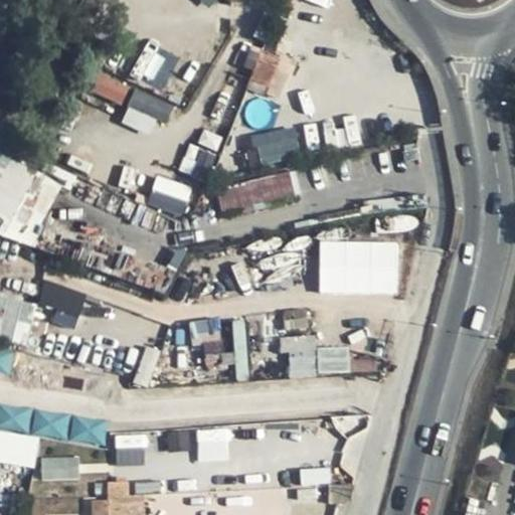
[(290,11),(293,0),(284,0),(281,7),(290,11)]
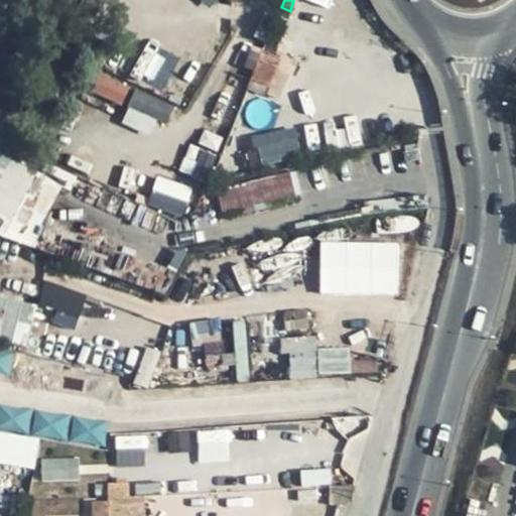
[(249,82),(251,83),(263,49),(253,45),(244,70),(252,73),(249,82)]
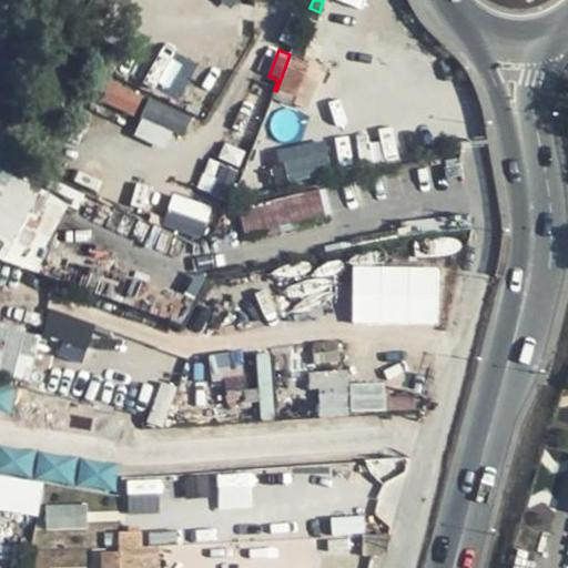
[(290,54),(276,91),(295,99),(310,62),(290,54)]
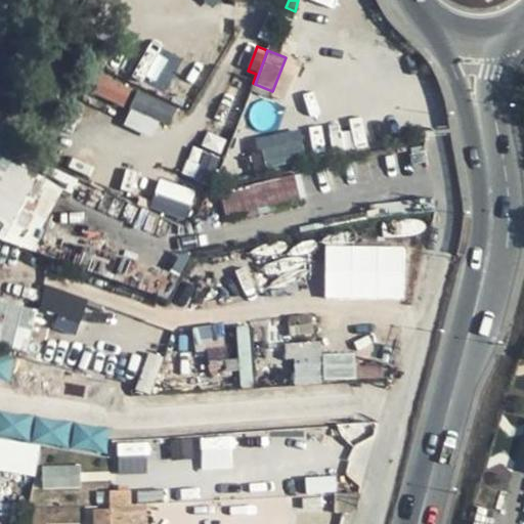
[(138,76),(168,87),(178,62),(147,51),(138,76)]
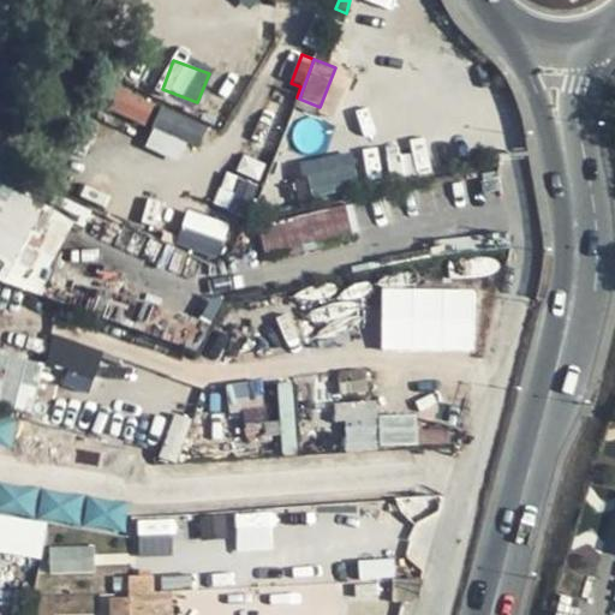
[(145,124),(154,101),(119,88),(111,109),(145,124)]
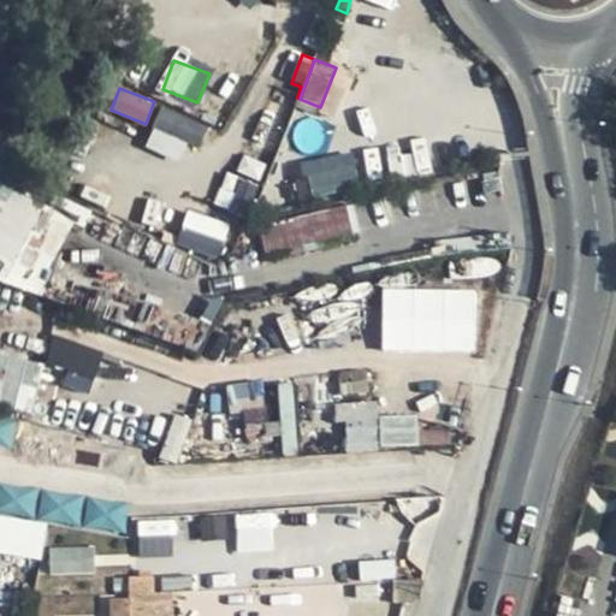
[(184,164),(202,124),(161,106),(143,146),(184,164)]
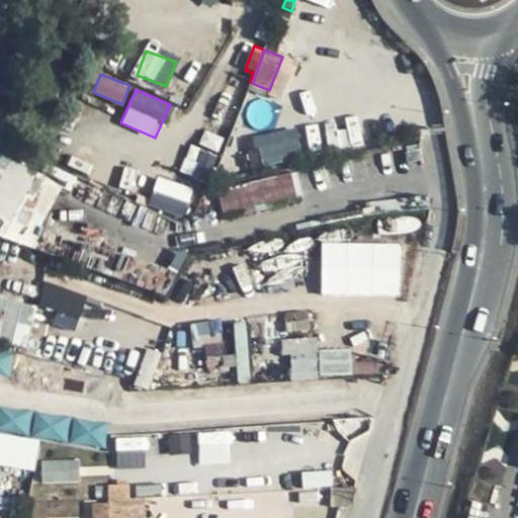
[(254,136),(260,163),(301,154),(295,126),(254,136)]
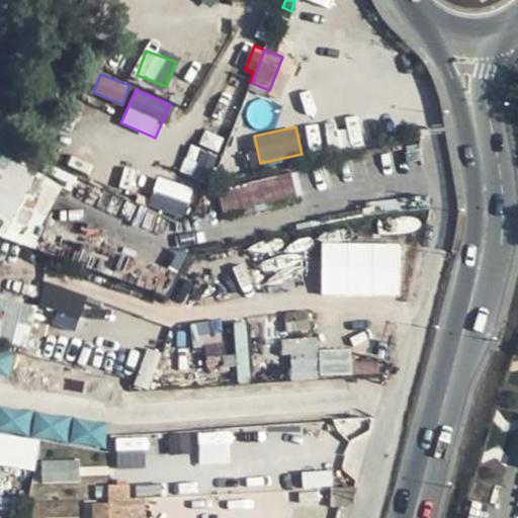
[(0,221),(2,223),(37,183),(0,149),(0,221)]
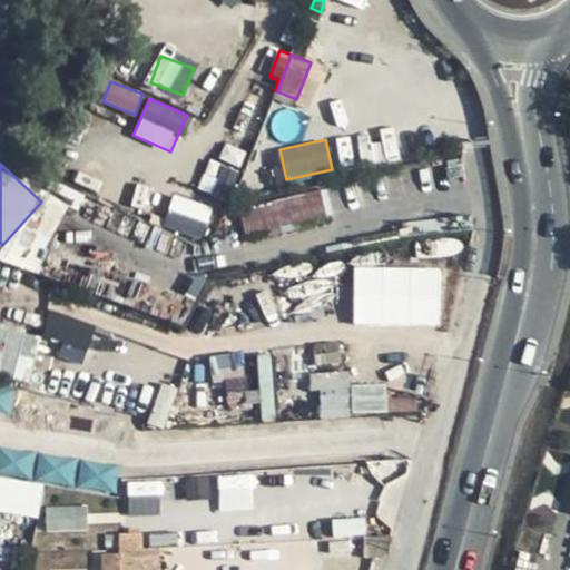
[(202,238),(213,206),(173,194),(163,225),(202,238)]
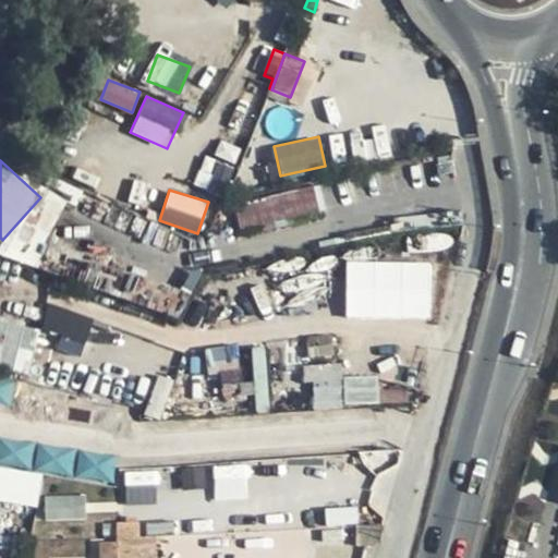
[(233,210),(235,218),(242,216),(244,227),(253,226),(249,207),(233,210)]
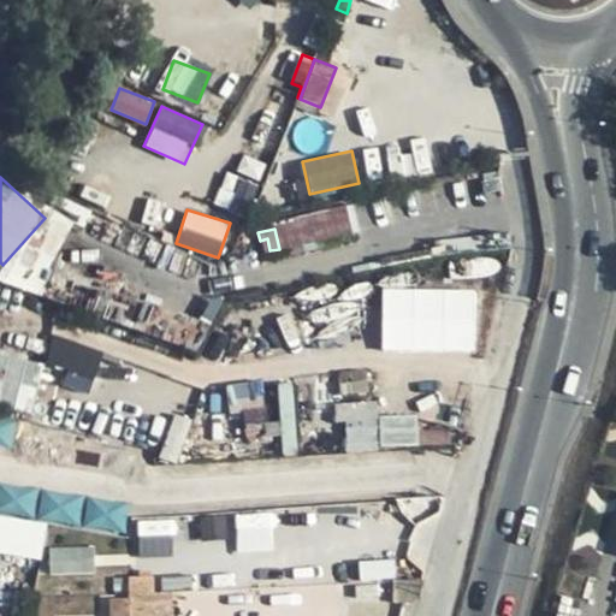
[(262,253),(270,250),(267,238),(260,241),(262,253)]
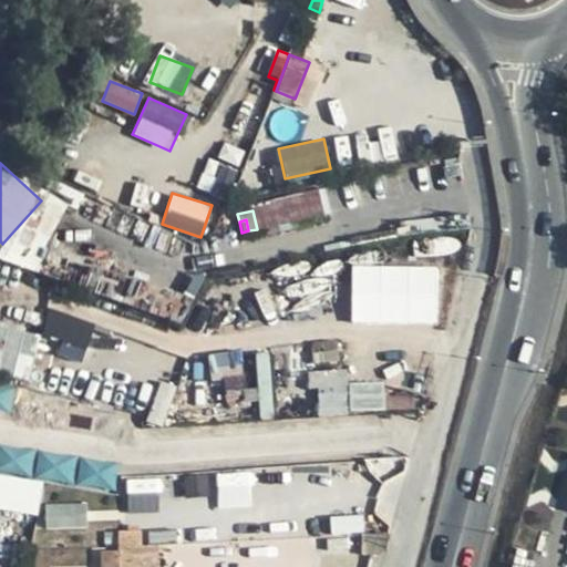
[(350,266),(351,323),(440,322),(439,264),(350,266)]
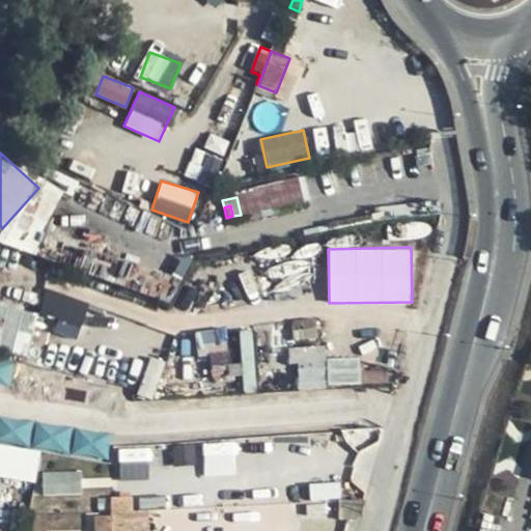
[(45,290),(39,313),(60,317),(57,333),(79,337),(87,300),(45,290)]
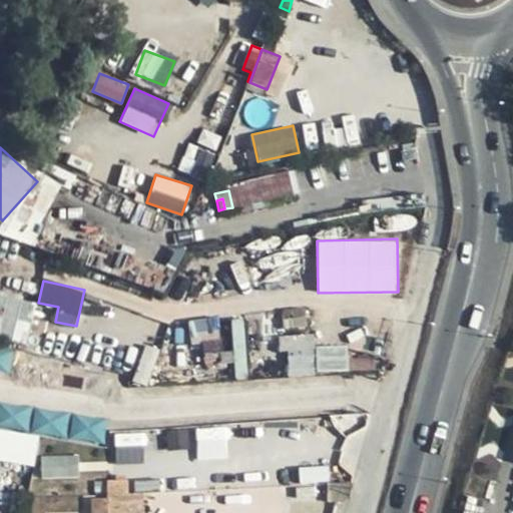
[(0,337),(24,343),(34,302),(0,293),(0,337)]
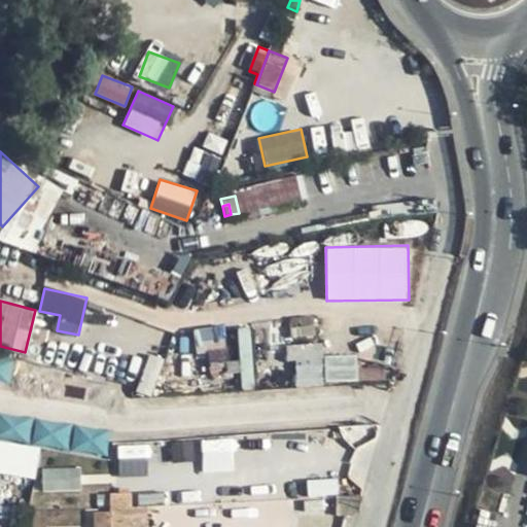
[(292,322),(293,342),(317,340),(315,320),(292,322)]
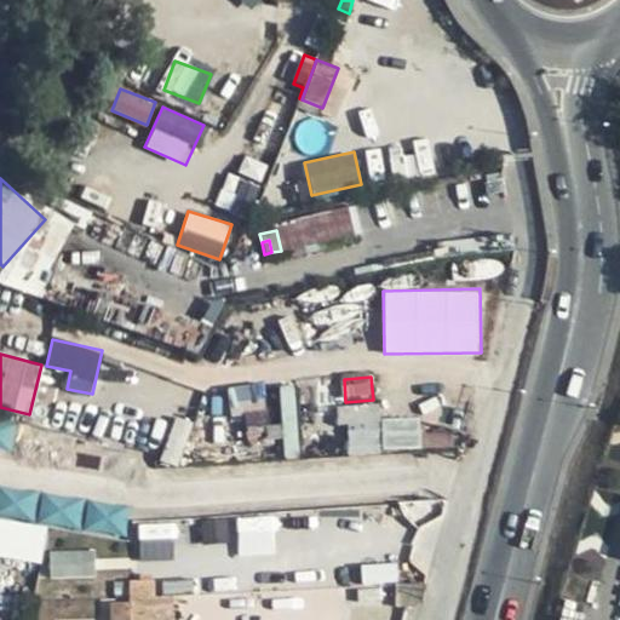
[(337,406),(338,424),(345,423),(349,455),(382,453),(378,402),(337,406)]
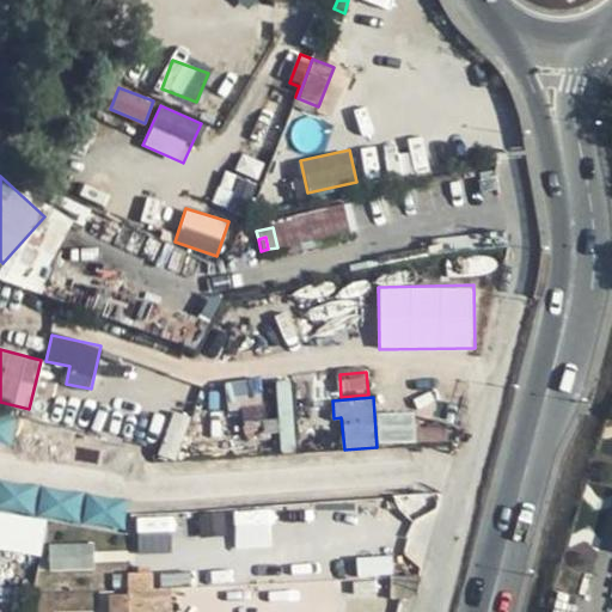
[(378,444),(415,441),(412,410),(375,414),(378,444)]
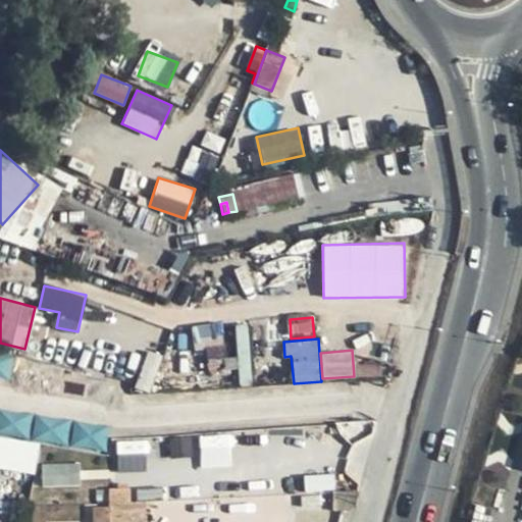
[(0,375),(10,378),(14,359),(0,355),(0,375)]
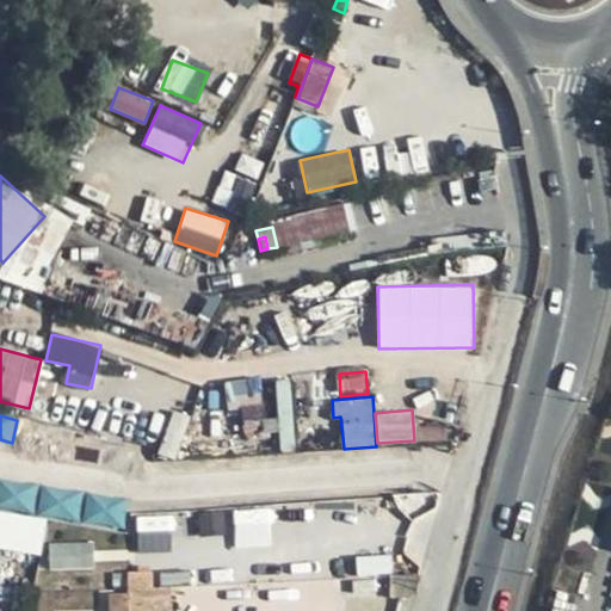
[(272,543),(269,507),(233,511),(235,547),(272,543)]
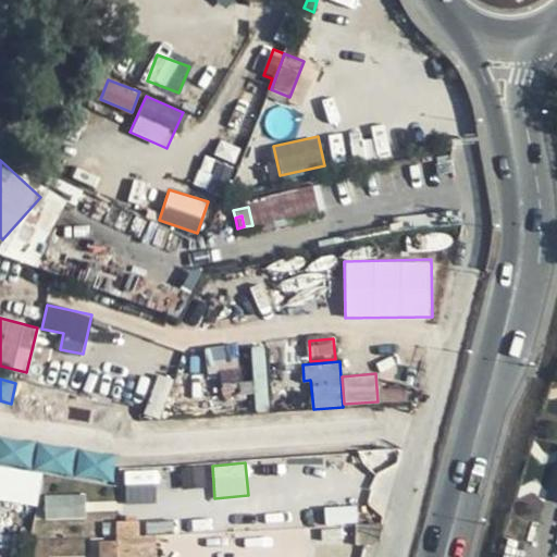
[(125,470),(125,500),(157,500),(156,470),(125,470)]
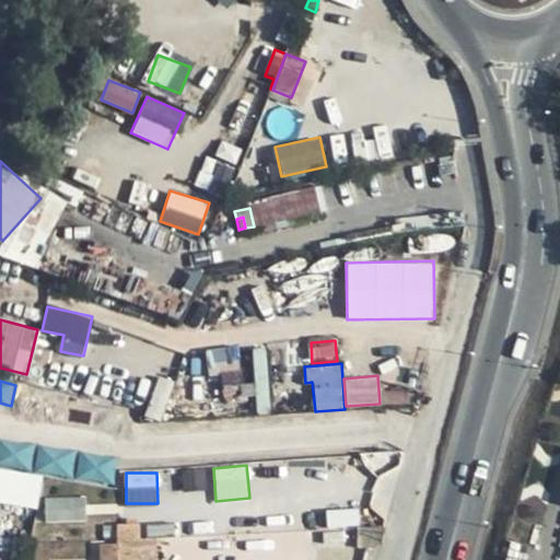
[(0,502),(37,508),(42,480),(0,474),(0,502)]
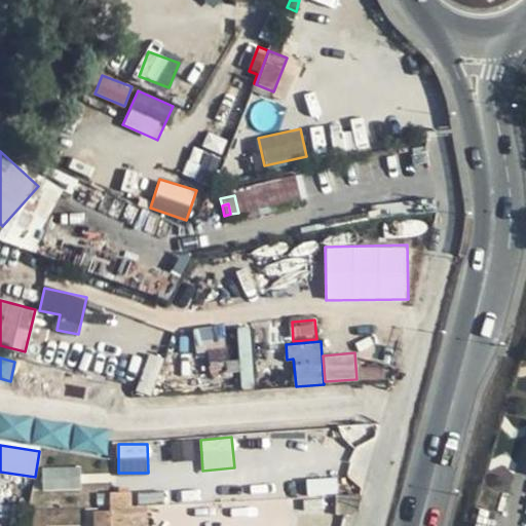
[(70,490),(69,468),(44,471),(44,492),(70,490)]
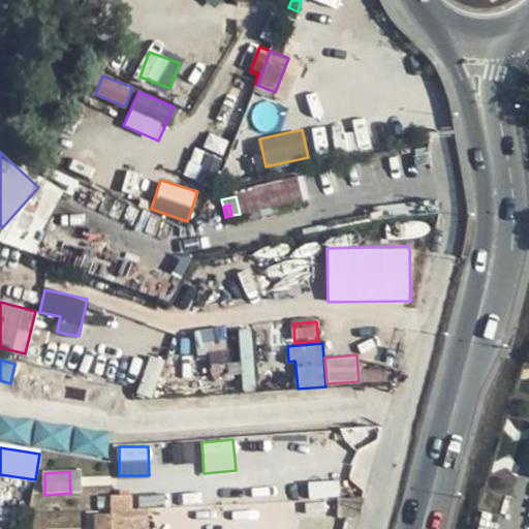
[(100,498),(98,503),(100,510),(102,510),(132,508),(132,497),(100,498)]
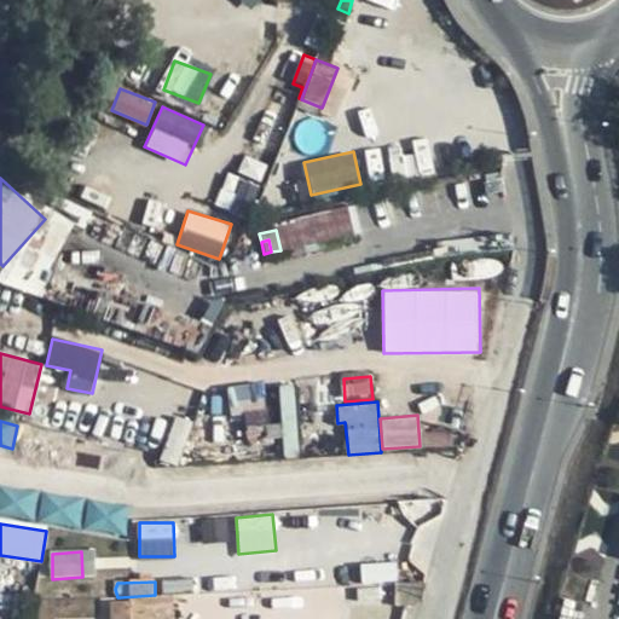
[(155,618),(155,601),(113,602),(113,618),(155,618)]
